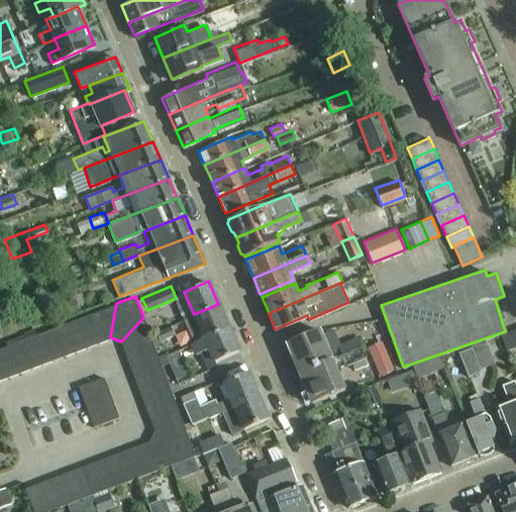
[(60,303),(65,314),(80,308),(75,297),(60,303)]
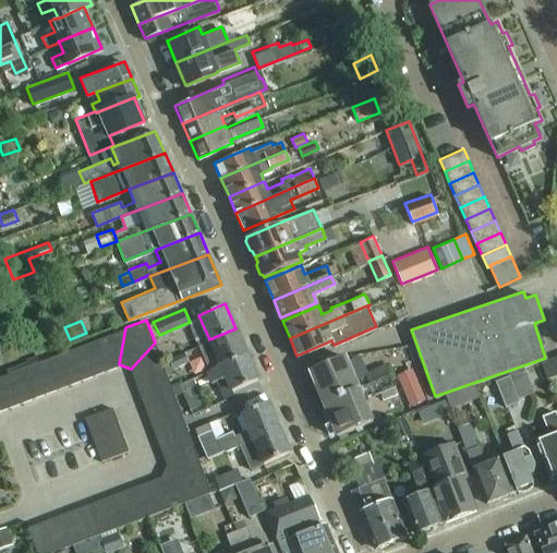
[(107,369),(119,364),(125,327),(96,339),(107,369)]
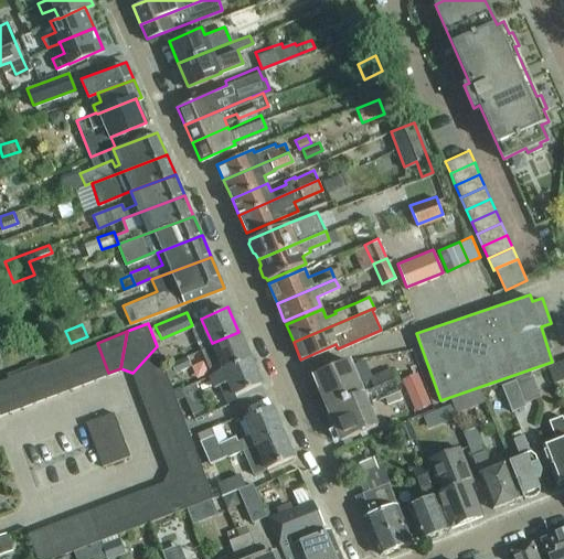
[(200,348),(211,373),(249,356),(238,332),(212,343),(200,348)]
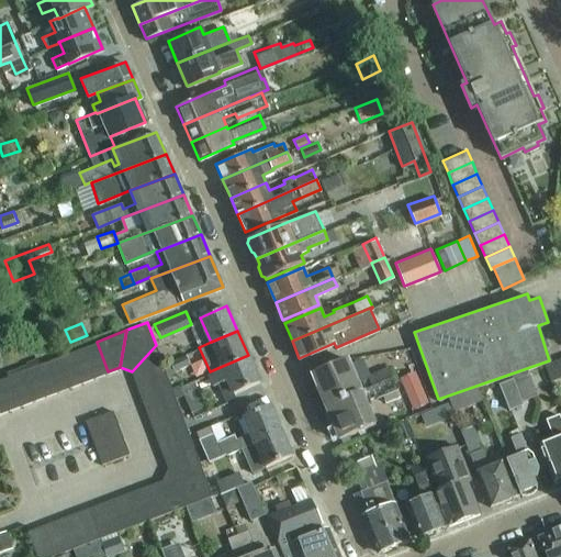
[(96,376),(108,371),(97,342),(83,346),(96,376)]
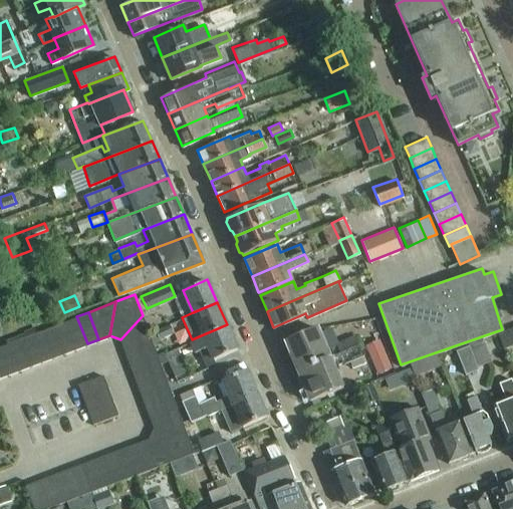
[(120,339),(124,350),(152,340),(149,331),(143,315),(120,339)]
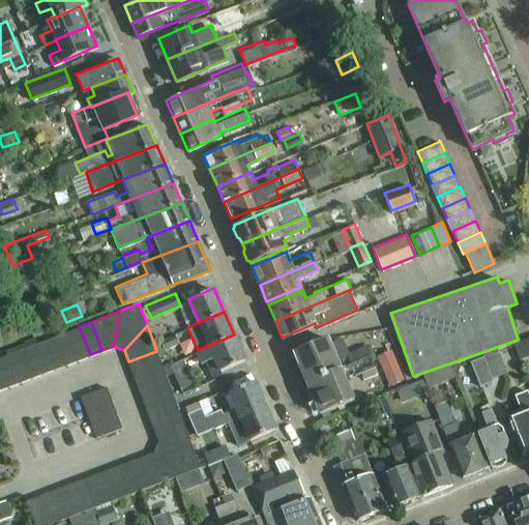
[(79,359),(90,354),(79,326),(67,330),(79,359)]
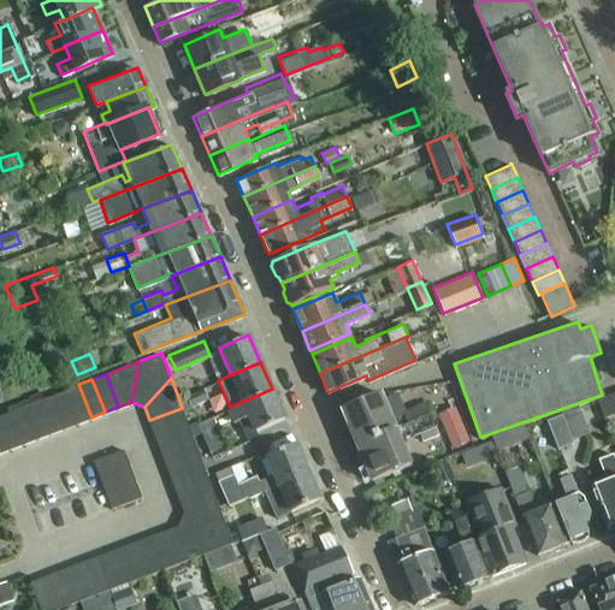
[(77,422),(92,418),(78,384),(65,389),(77,422)]
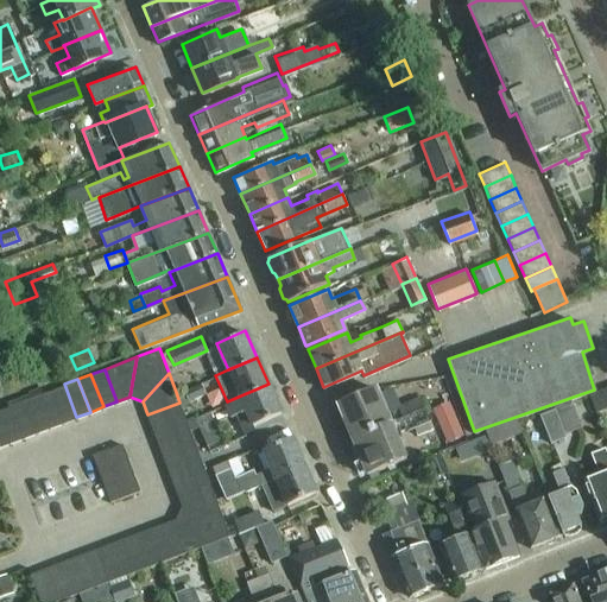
[(176,392),(179,403),(182,409),(190,405),(187,399),(204,391),(201,381),(176,392)]
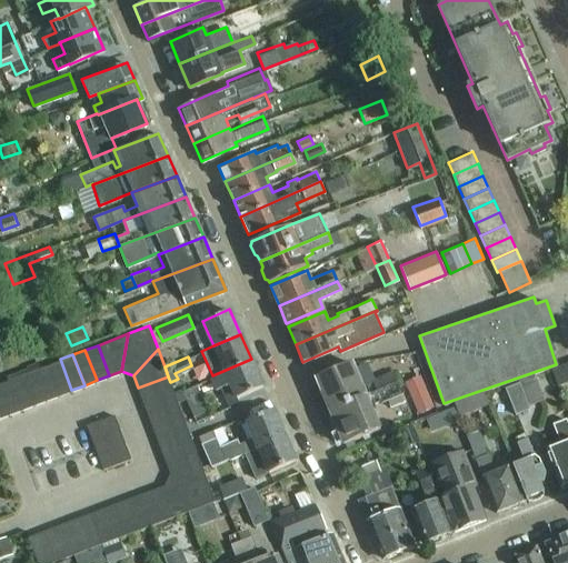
[(59,394),(71,390),(60,359),(48,364),(59,394)]
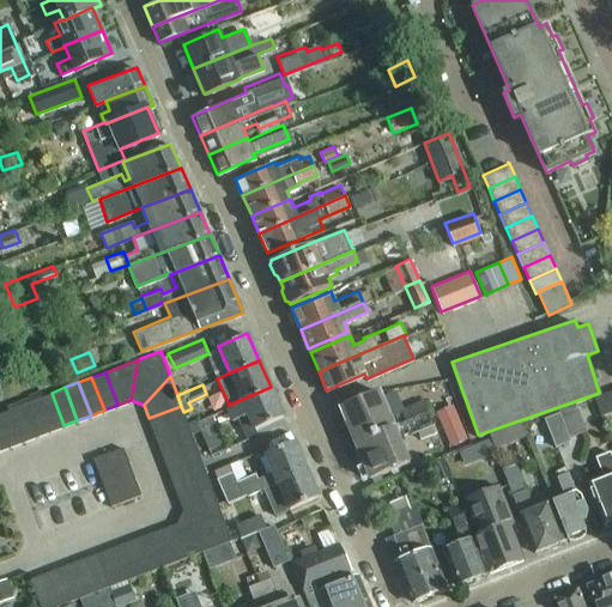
[(271,387),(229,405),(228,406),(232,418),(247,412),(254,426),(283,414),(271,387)]
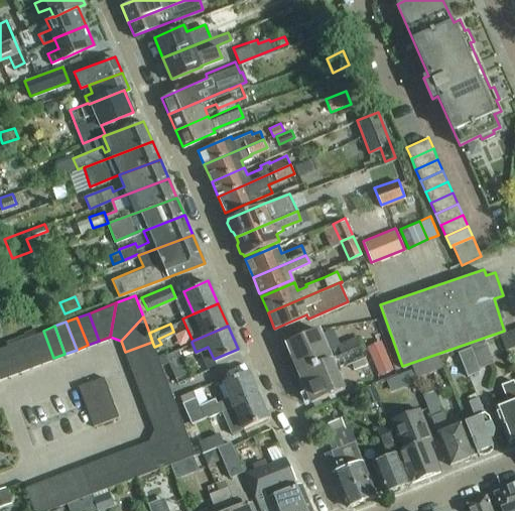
[(285,342),(297,373),(361,347),(356,336),(337,344),(338,346),(328,350),(318,328),(285,342)]
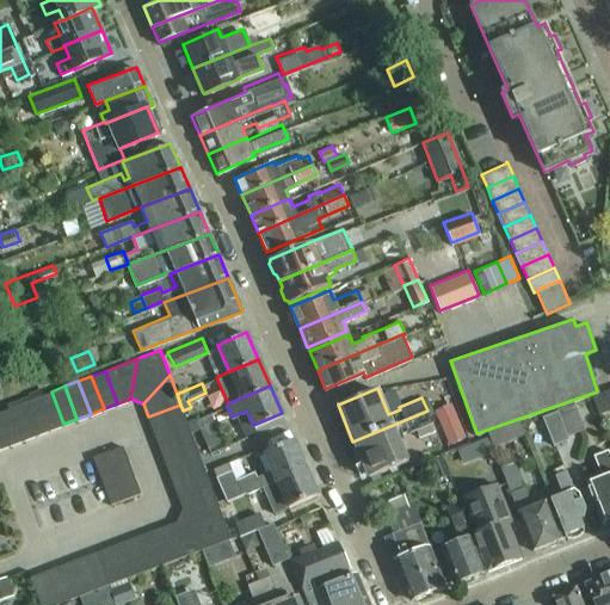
[(50,428),(63,424),(51,391),(38,396),(50,428)]
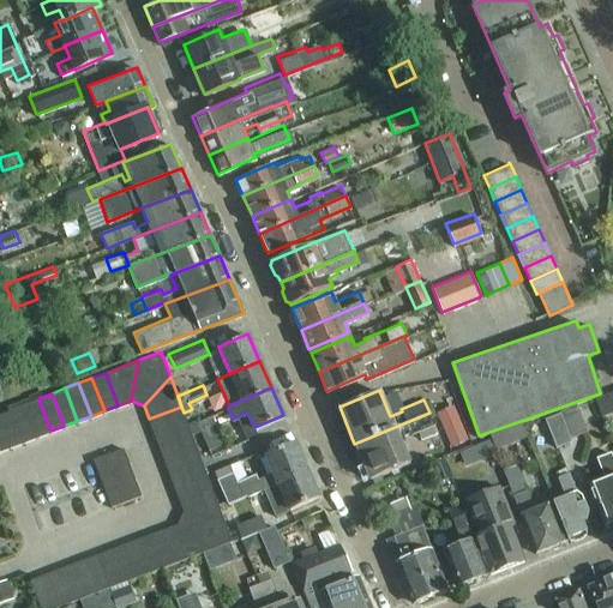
[(37,435),(50,431),(38,398),(25,403),(37,435)]
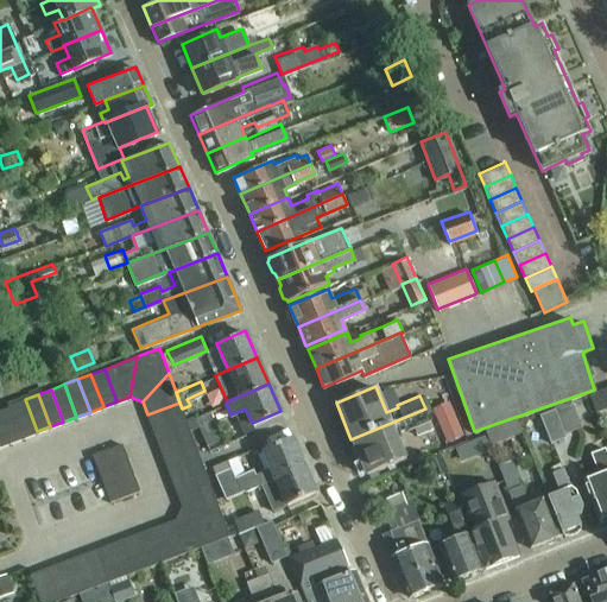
[(24,437),(37,431),(25,399),(11,404),(24,437)]
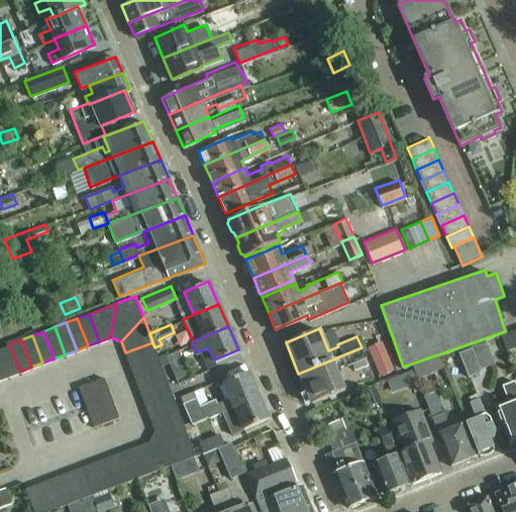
[(485,340),(471,346),(479,367),(493,361),(485,340)]
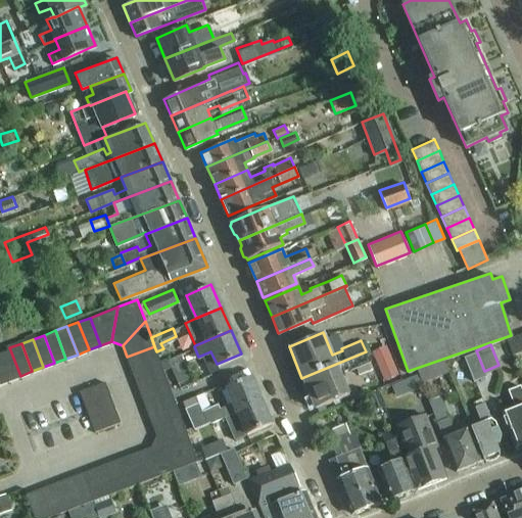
[(127,357),(131,368),(158,358),(156,351),(154,346),(127,357)]
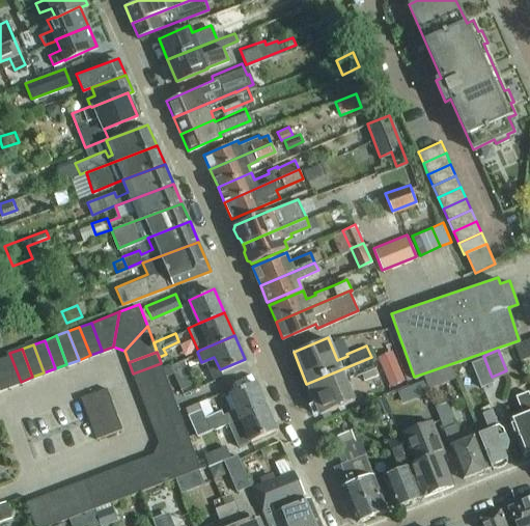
[(0,362),(9,386),(21,382),(9,353),(0,357),(0,362)]
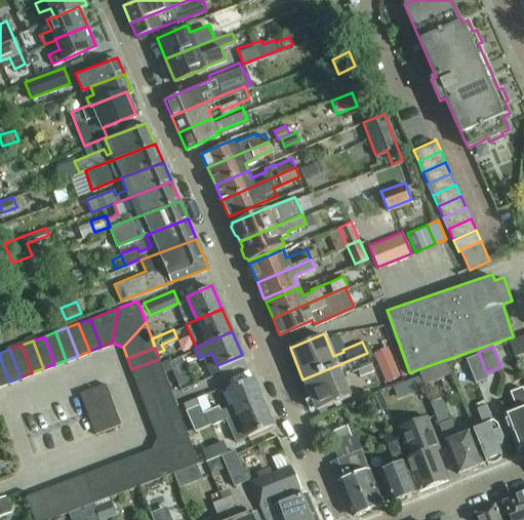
[(487,375),(486,372),(478,352),(466,357),(475,381),(487,375)]
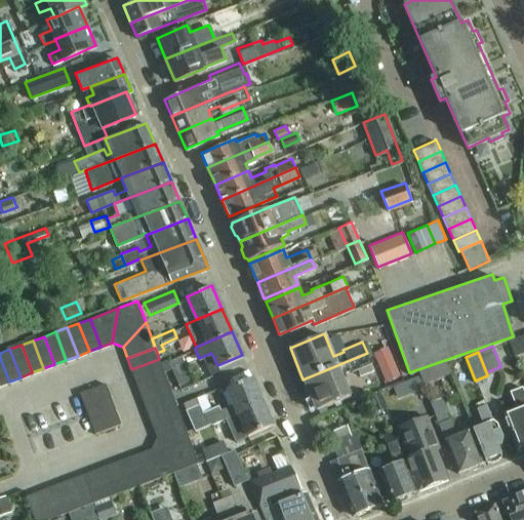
[(367,353),(303,380),(316,408),(350,394),(340,371),(350,368),(351,369),(357,367),(370,361),(367,353)]
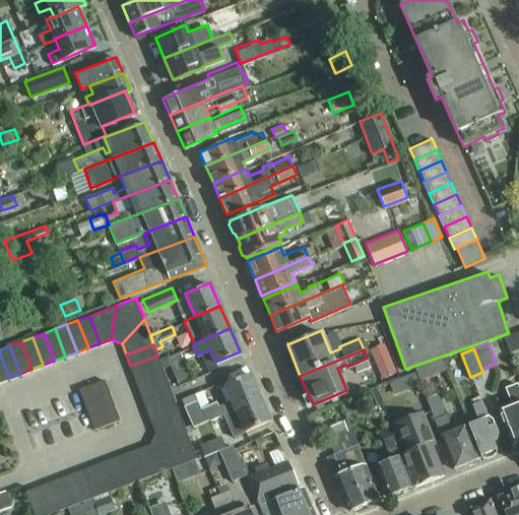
[(188,374),(179,350),(166,356),(175,379),(188,374)]
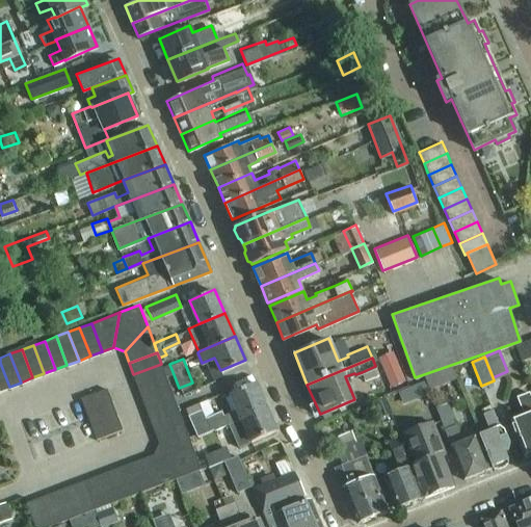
[(0,390),(9,387),(0,363),(0,390)]
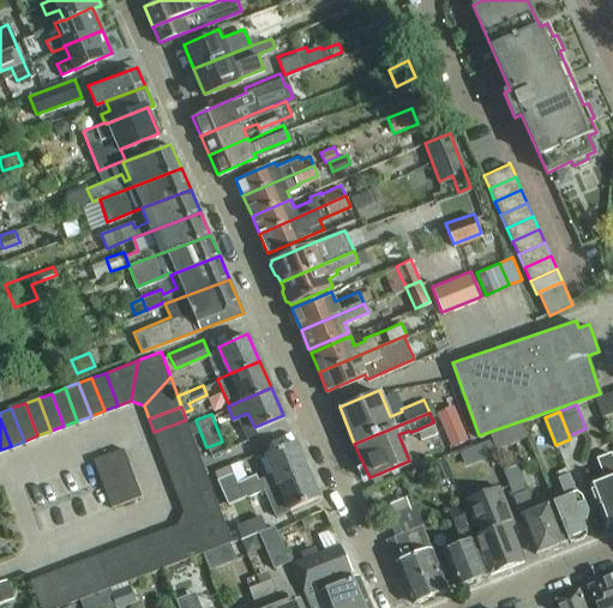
[(154,432),(158,445),(191,433),(186,420),(154,432)]
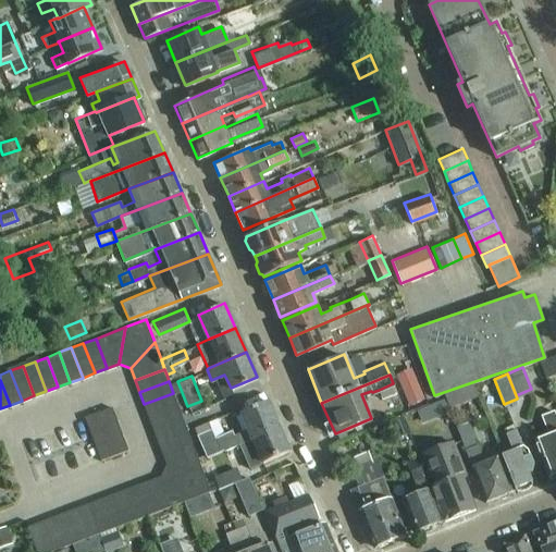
[(402,388),(409,404),(422,399),(415,381),(402,388)]
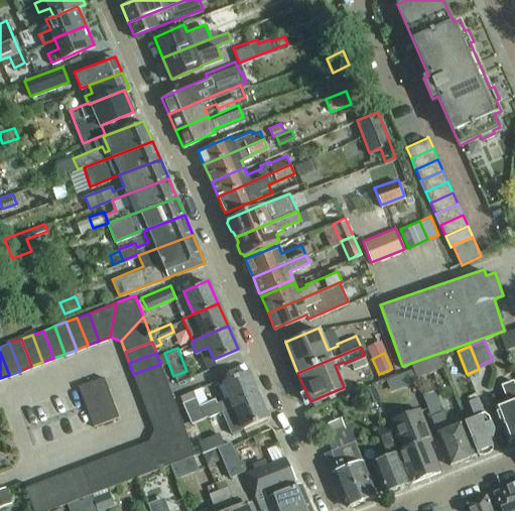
[(351,361),(354,368),(367,363),(364,355),(351,361)]
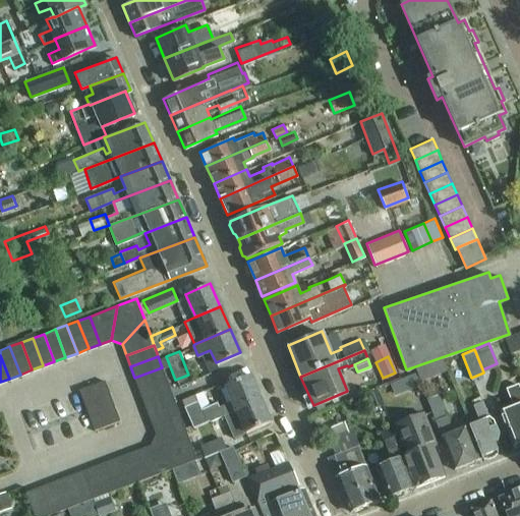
[(134,378),(138,389),(166,379),(162,367),(134,378)]
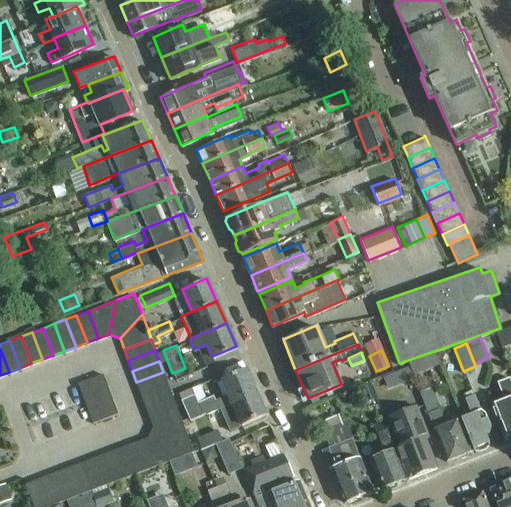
[(413,377),(408,365),(398,370),(402,381),(413,377)]
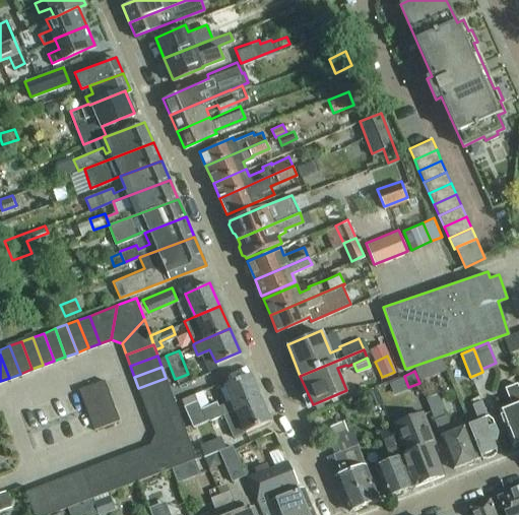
[(221,413),(235,407),(259,396),(249,373),(224,384),(231,398),(217,404),(211,407),(203,389),(194,393),(196,398),(183,404),(192,425),(208,417),(208,419),(221,412),(221,413)]
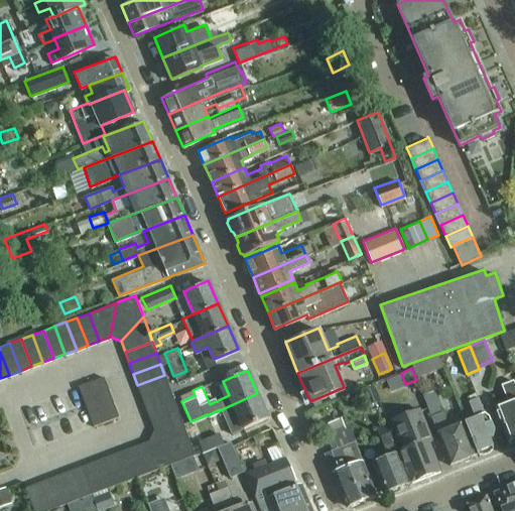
[(78,384),(83,398),(108,388),(103,375),(78,384)]
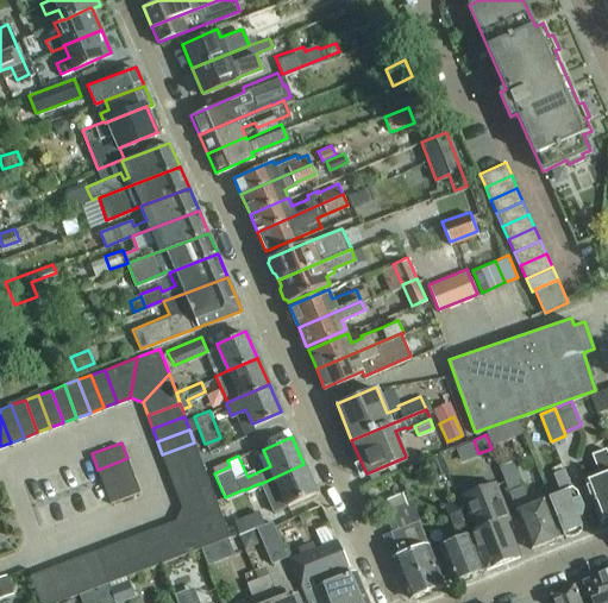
[(162,454),(167,468),(199,454),(194,443),(162,454)]
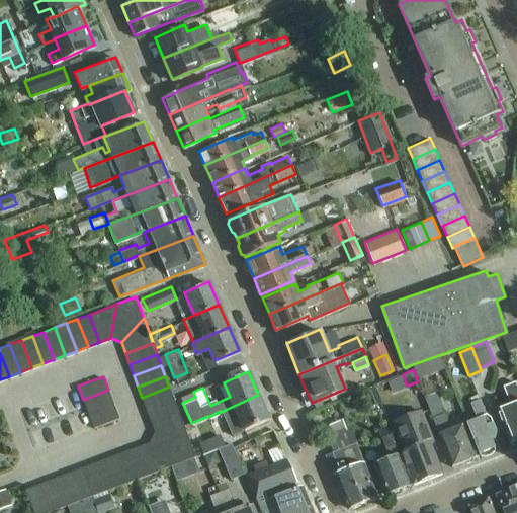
[(499,417),(501,419),(510,442),(514,440),(516,442),(516,441),(516,385),(515,380),(503,386),(510,403),(497,408),(499,413),(499,417)]
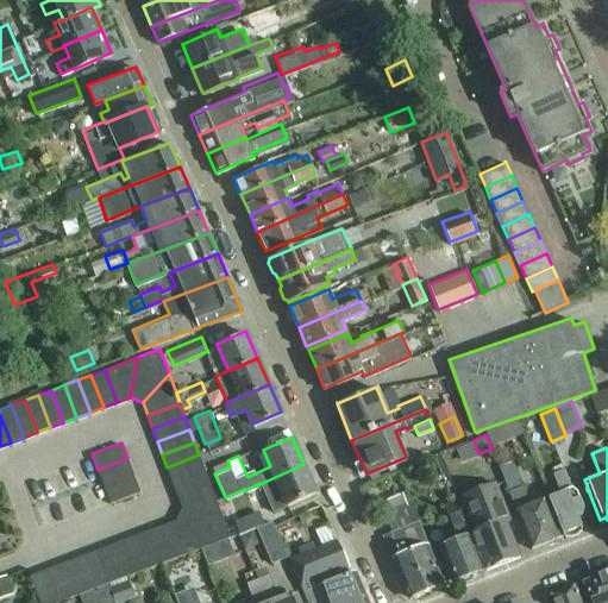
[(167,468),(171,479),(205,468),(199,454),(167,468)]
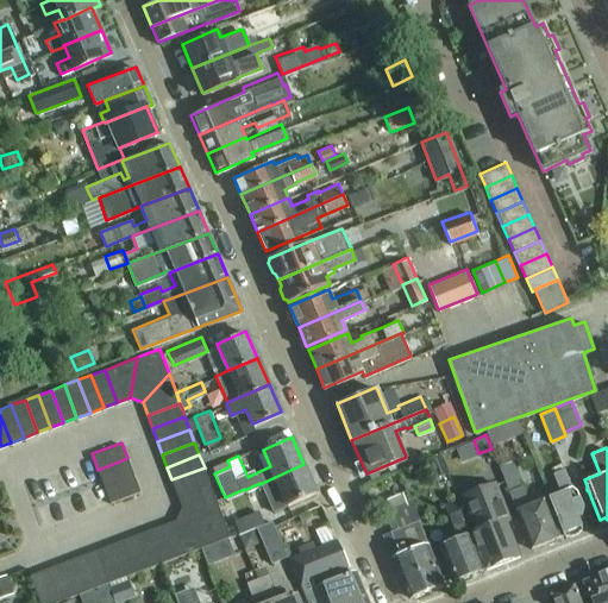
[(98,470),(104,485),(133,473),(127,458),(98,470)]
